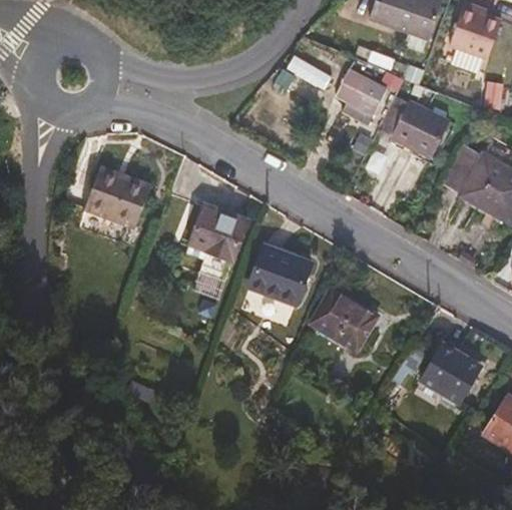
[(374,22),(429,41),(440,6),(419,0),(380,0),(380,3),(375,1),(369,21),(374,22)]
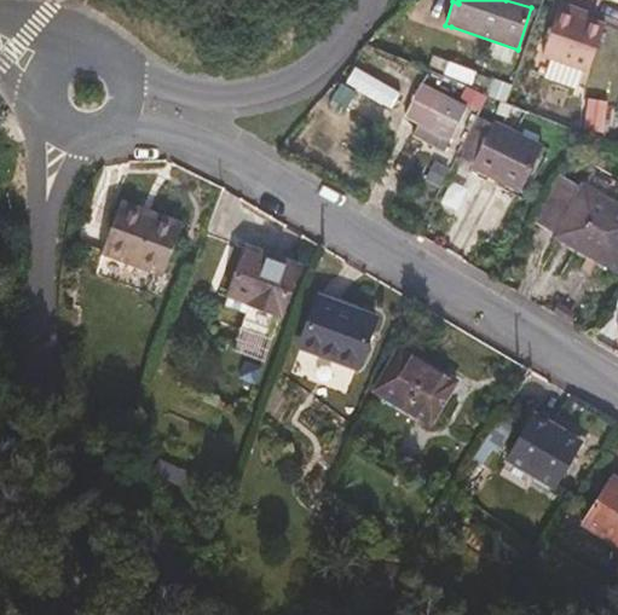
[(576,17),(578,11),(560,6),(543,58),(590,73),(605,25),(576,17)]
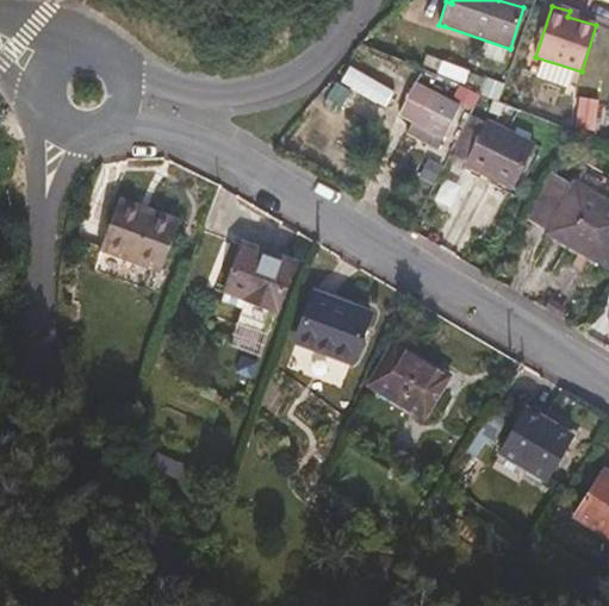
[(414,87),(398,116),(442,139),(458,110),(414,87)]
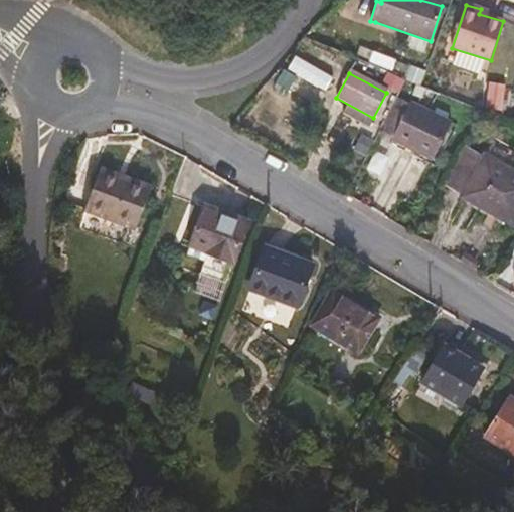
[(411,106),(409,106),(394,99),(378,133),(433,160),(450,125),(411,106)]
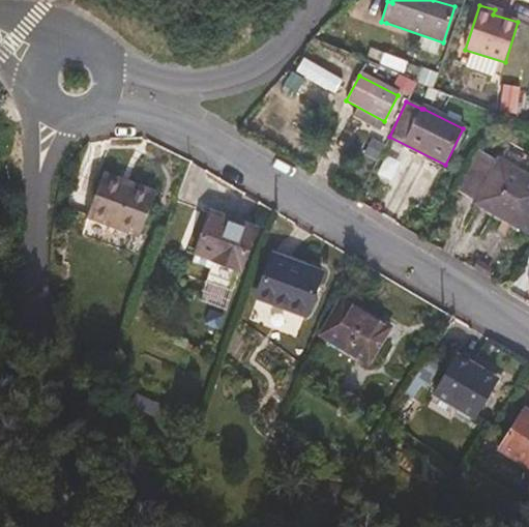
[(475,148),(451,192),(474,204),(499,160),(475,148)]
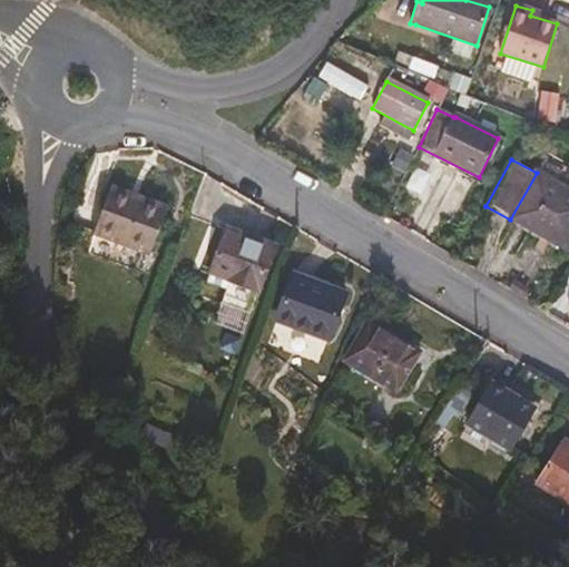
[(567,252),(568,246),(568,191),(537,173),(510,220),(567,252)]
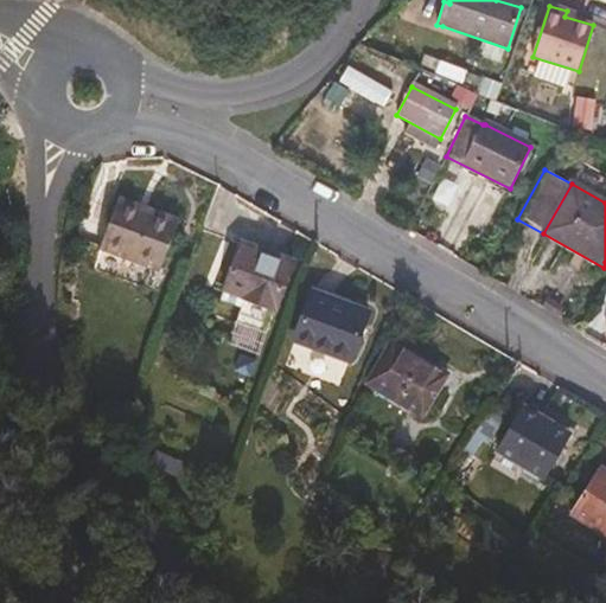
[(152,212),(119,199),(116,206),(150,219),(152,212)]
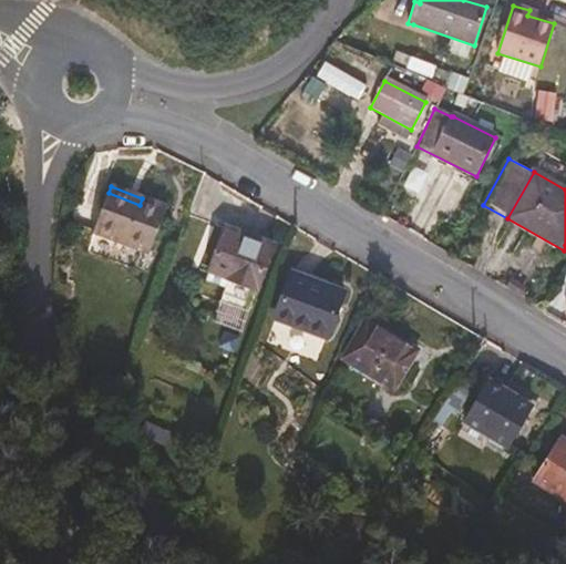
[(147,255),(166,208),(142,198),(140,205),(109,193),(93,235),(147,255)]
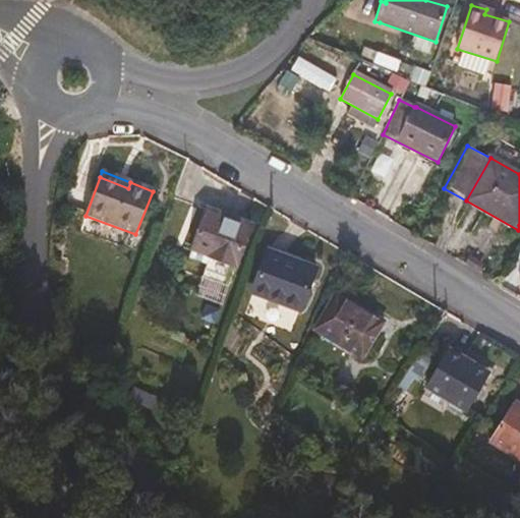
[(251,227),(209,210),(193,250),(204,254),(236,267),(251,227)]
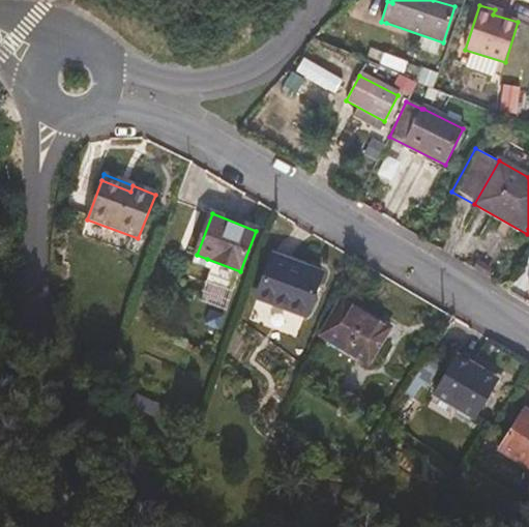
[(209,264),(238,275),(240,271),(207,259),(197,255),(193,264),(208,270),(209,264)]
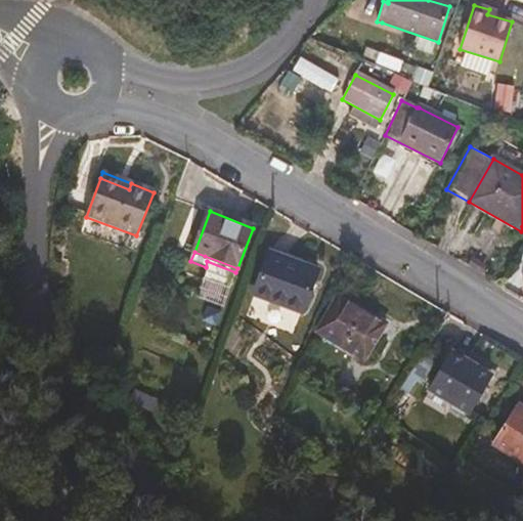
[(302,313),(318,270),(270,253),(254,295),(302,313)]
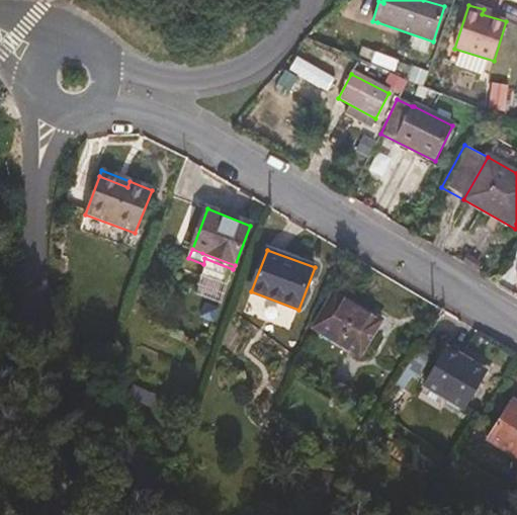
[(336,293),(314,329),(359,357),(380,323),(336,293)]
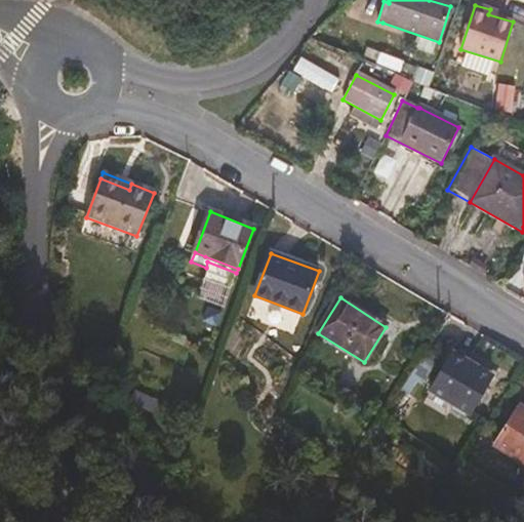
[(452,354),(430,392),(472,416),(493,377),(452,354)]
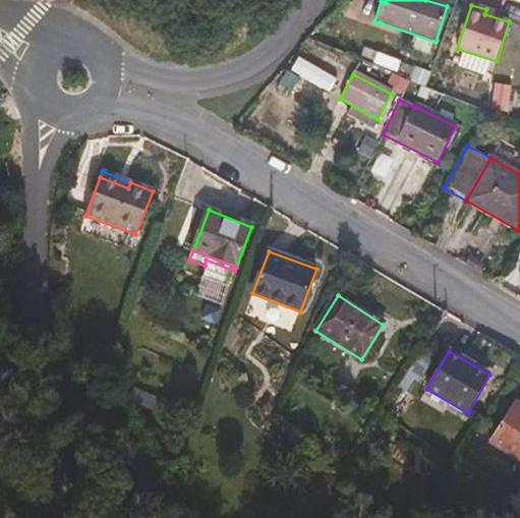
[(519,406),(516,404),(490,443),(519,461),(519,406)]
